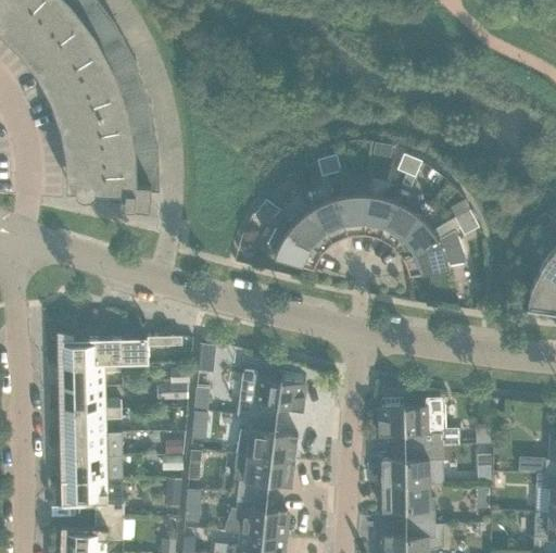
[(159,193),(158,149),(150,105),(135,63),(114,24),(96,0),(0,0),(0,30),(20,50),(38,74),(52,100),(62,128),(67,158),(67,189),(76,189),(76,190),(77,192),(77,193),(79,196),(80,197),(81,197),(83,198),(85,198),(86,198),(88,198),(90,197),(91,196),(92,195),(93,193),(95,191),(95,190),(110,191),(110,199),(125,201),(124,208),(149,210),(150,192),(159,193)]
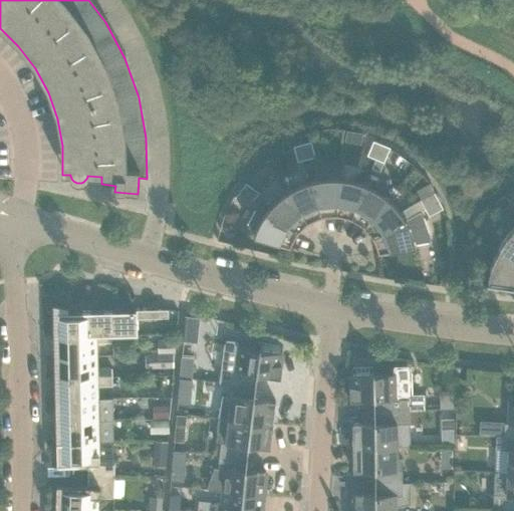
[(301,147),(306,162),(314,160),(310,144),(301,147)]
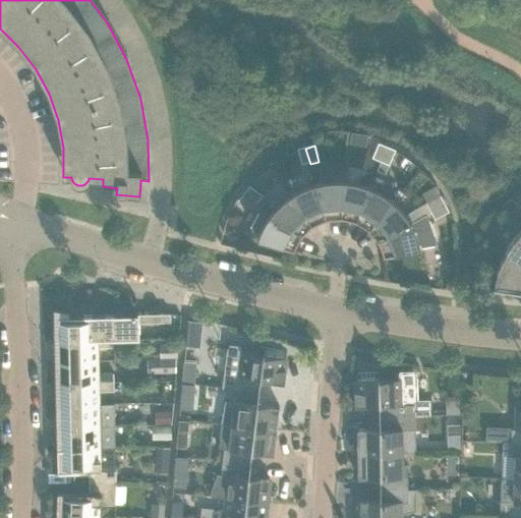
[(380,164),(386,149),(378,146),(371,160),(380,164)]
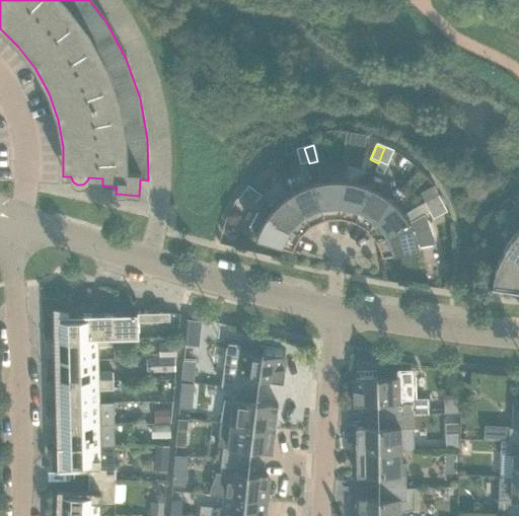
[(300,166),(309,163),(304,148),(295,150),(300,166)]
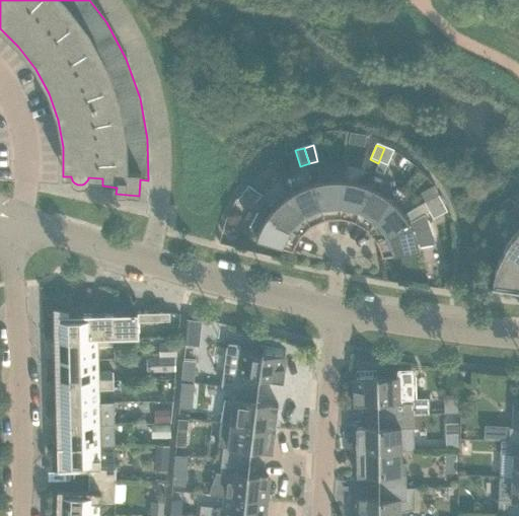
[(384,148),(378,163),(387,167),(393,151),(384,148)]
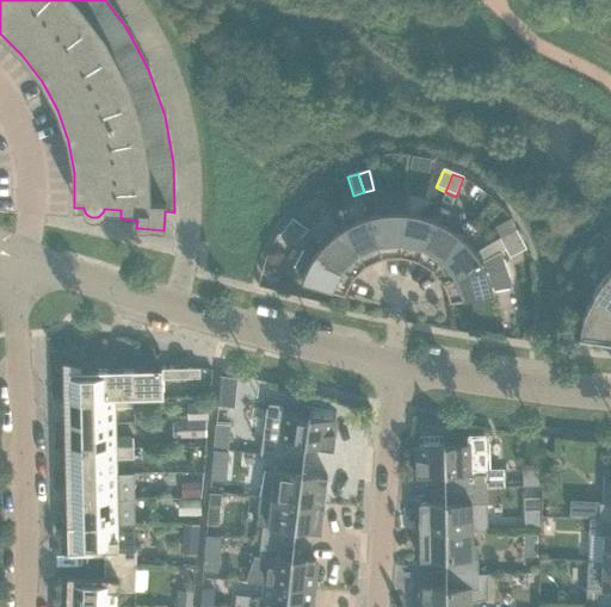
[(445,192),(442,203),(451,206),(456,197),(445,192)]
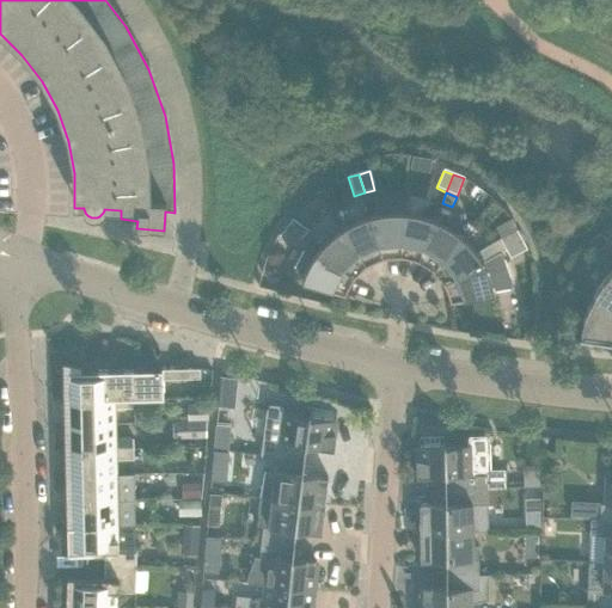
[(399,258),(403,213),(397,213),(377,215),(371,216),(381,259),(385,259),(397,258),(399,258)]
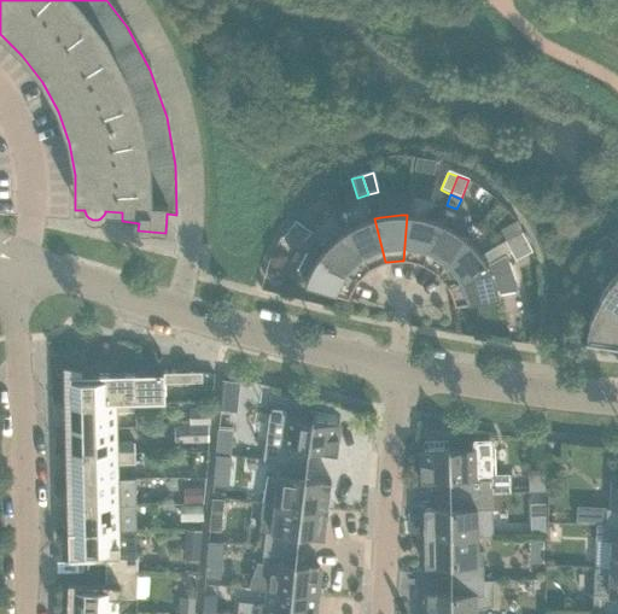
[(421,264),(438,223),(433,221),(413,216),(407,215),(403,261),(407,261),(419,263),(421,264)]
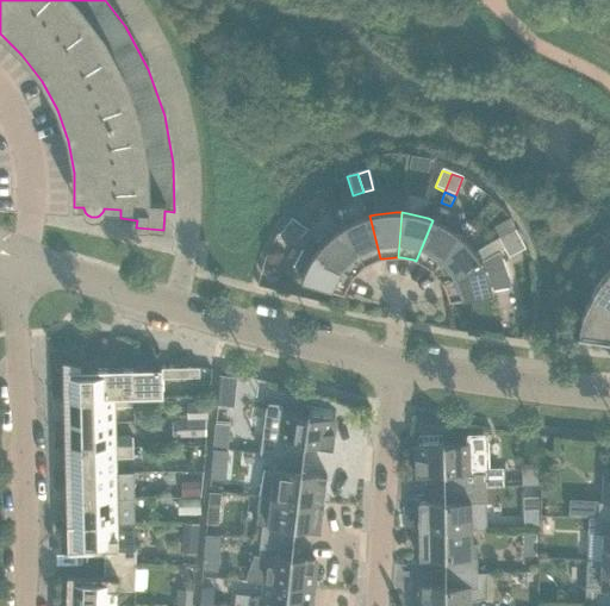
[(378,260),(380,258),(369,216),(363,217),(344,226),(340,229),(365,267),(367,264),(378,260)]
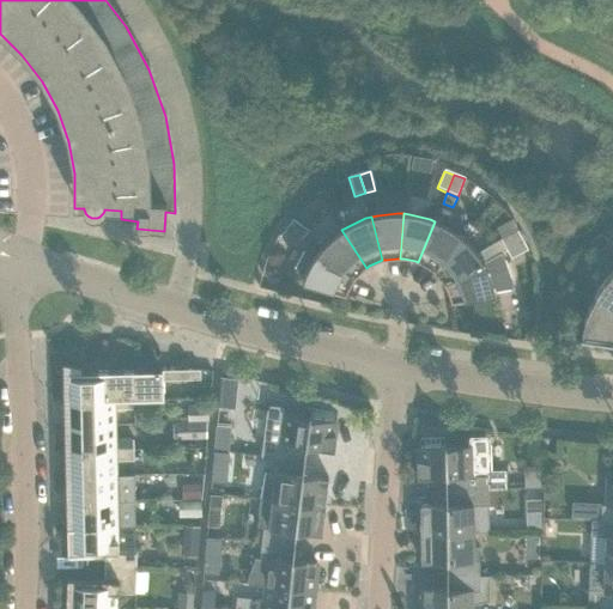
[(286,230),(302,241),(308,232),(292,221),(286,230)]
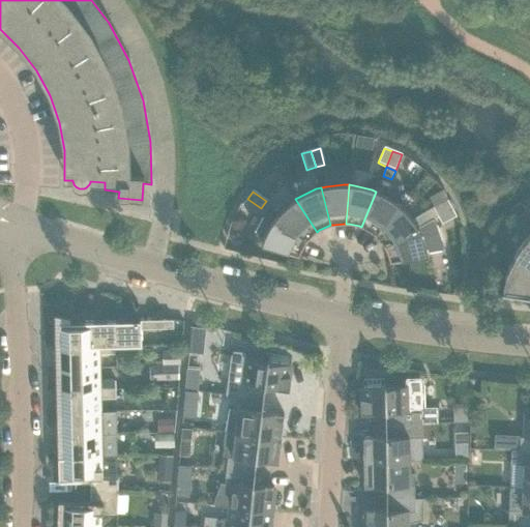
[(374,235),(400,206),(395,203),(381,194),(376,192),(361,227),(363,228),(373,234),(374,235)]
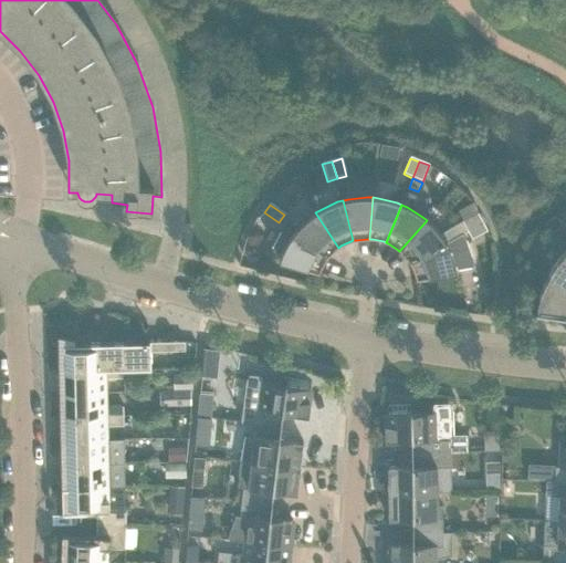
[(471,205),(458,212),(463,222),(478,215),(472,205),(471,205)]
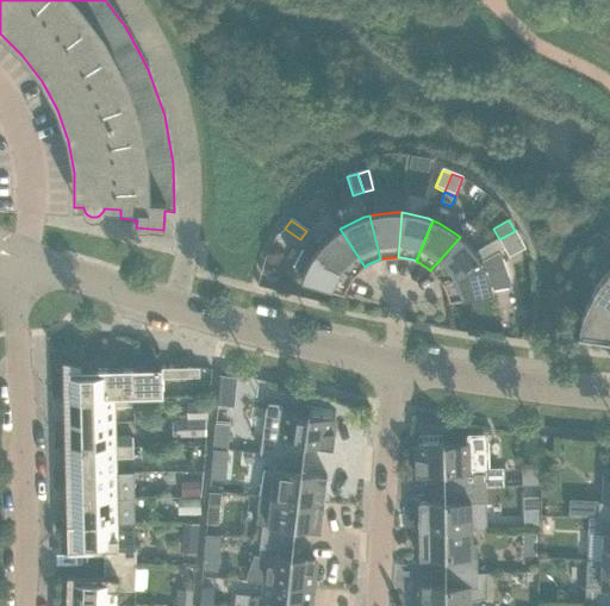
[(294,248),(300,239),(285,229),(278,237),(293,249),(294,248)]
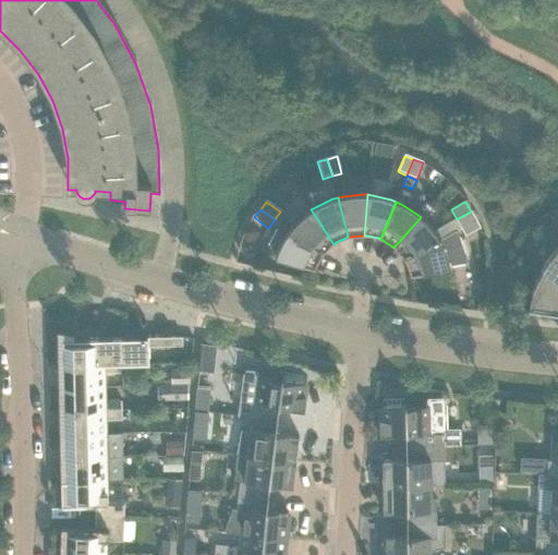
[(331,245),(334,244),(311,209),(306,213),(292,226),(289,230),(322,255),(324,253),(331,245)]
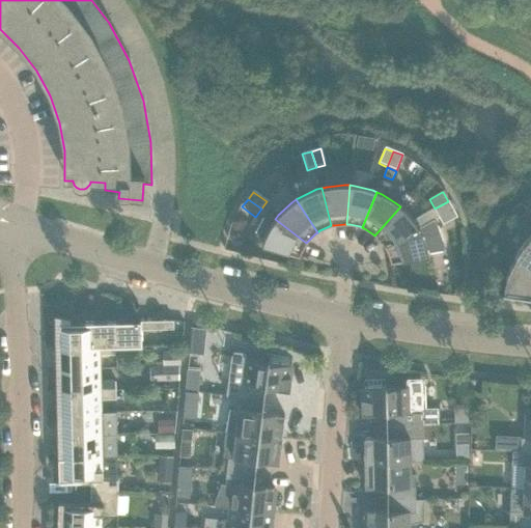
[(438,218),(452,210),(448,201),(435,209),(434,210),(438,218)]
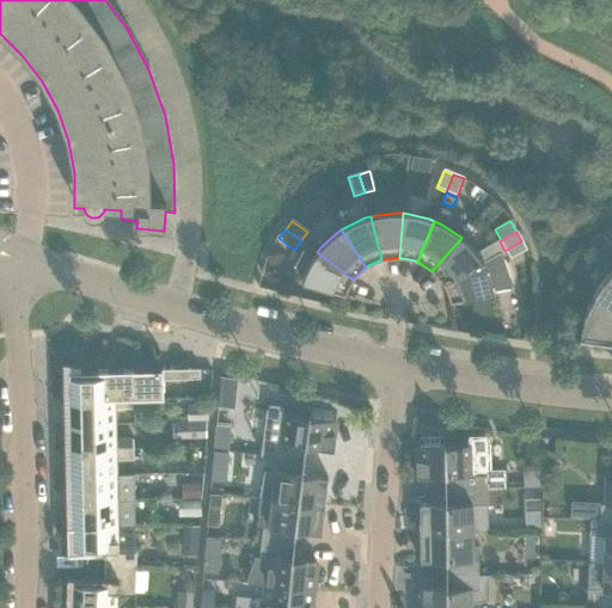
[(444,286),(482,264),(479,258),(466,243),(461,238),(432,271),(434,274),(441,283),(444,286)]
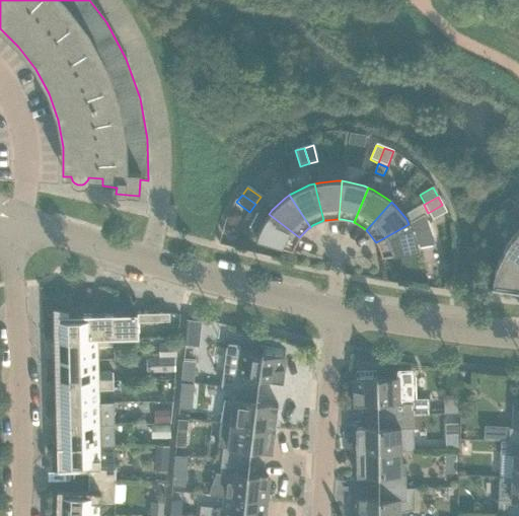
[(299,237),(269,214),(255,204),(250,211),(257,214),(249,229),(247,236),(255,239),(292,251),(293,248),(298,239),(299,237)]
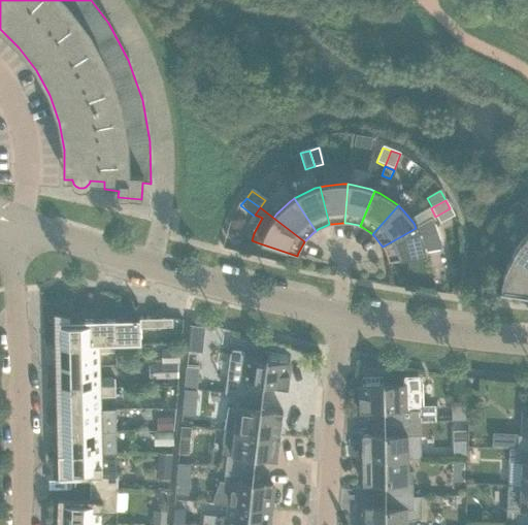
[(450,208),(435,217),(440,225),(454,217),(450,208)]
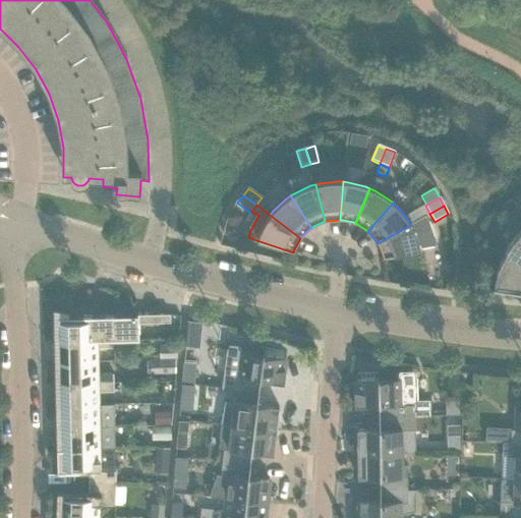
[(410,225),(378,243),(379,245),(382,255),(383,259),(420,251),(419,245),(413,229),(410,225)]
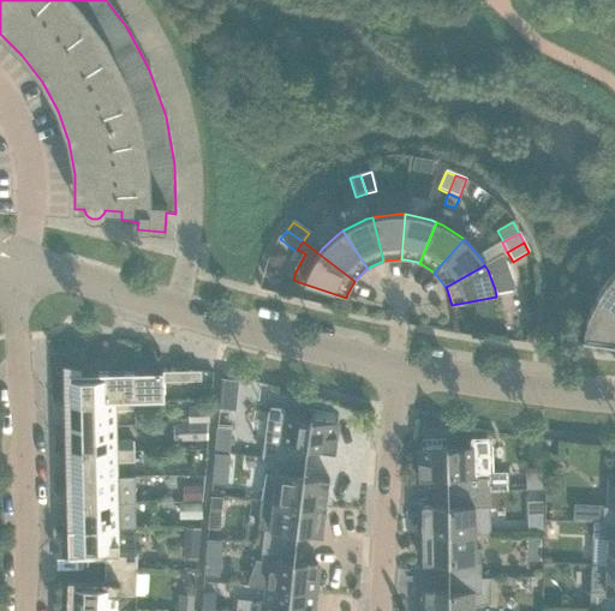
[(614,275),(608,282),(601,293),(595,304),(614,315),(614,275)]
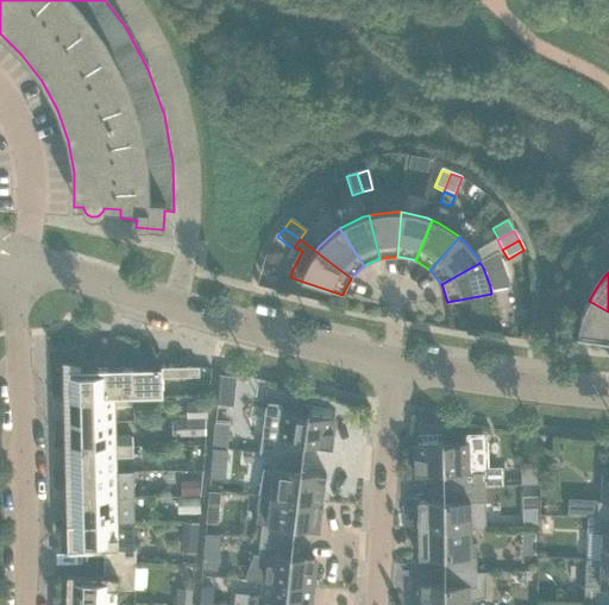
[(608,312),(589,301),(583,313),(579,325),(578,336),(565,334),(565,336),(608,341),(608,312)]
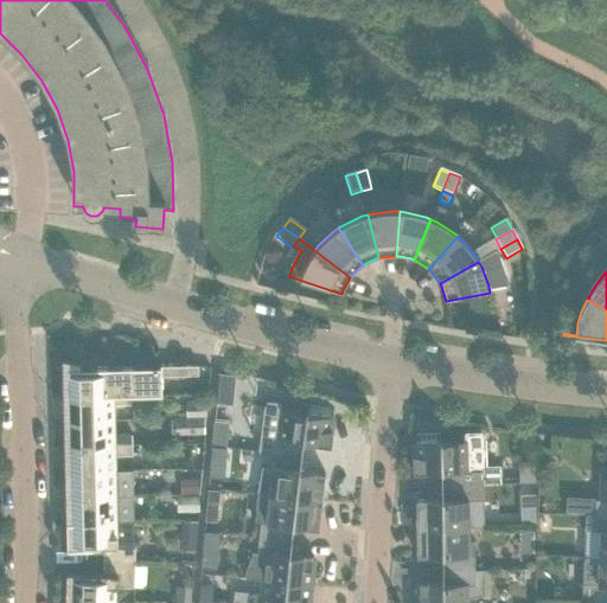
[(132,397),(132,398),(161,397),(161,379),(198,378),(198,369),(68,372),(69,398),(132,397)]
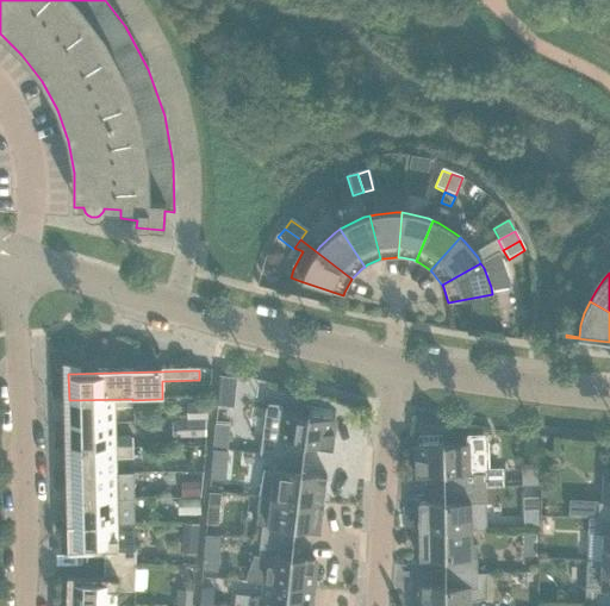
[(131,400),(132,400),(132,399),(69,400),(69,426),(114,425),(113,410),(131,410),(131,400)]
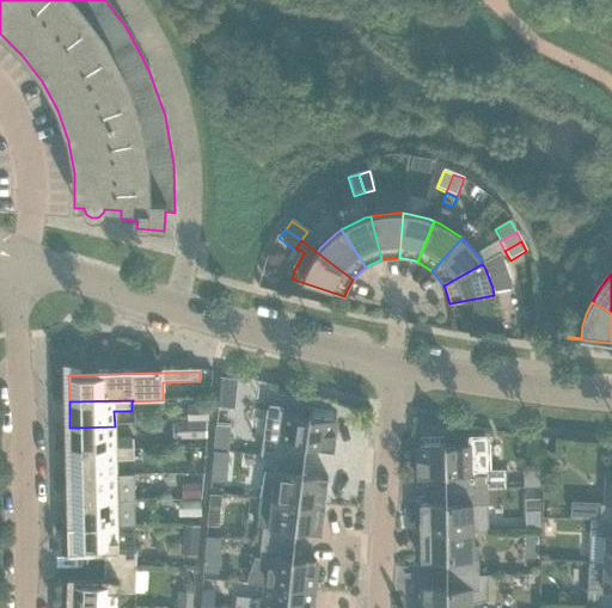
[(188,423),(207,423),(207,406),(187,407),(188,423)]
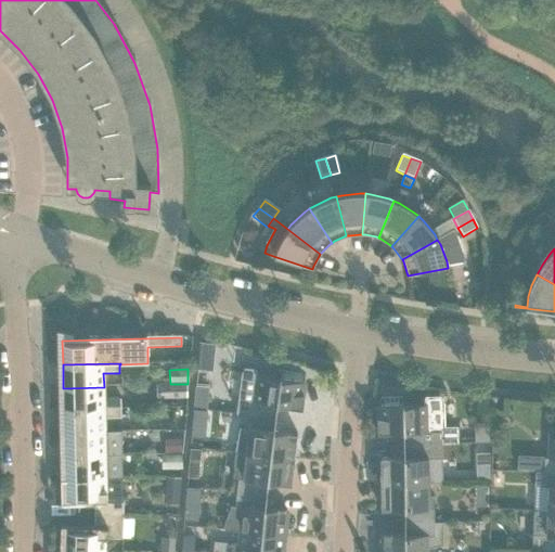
[(245,416),(274,420),(276,407),(299,410),(305,376),(280,373),(279,381),(258,379),(256,371),(244,369),(241,374),(235,415),(245,416)]
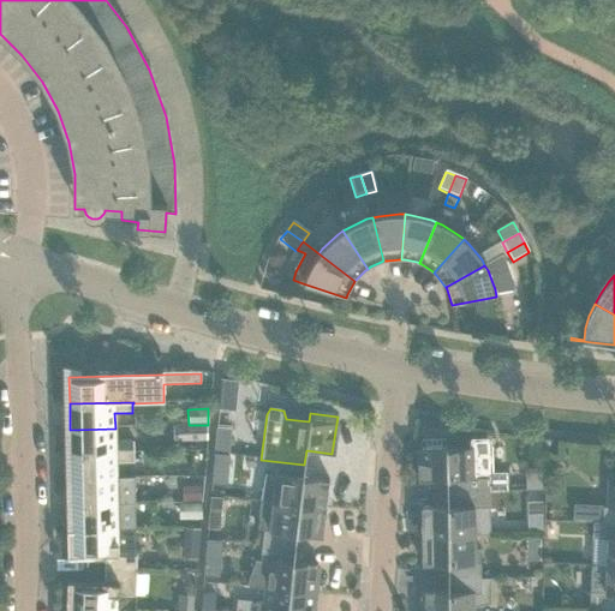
[(172,443),(208,443),(207,426),(172,427),(172,443)]
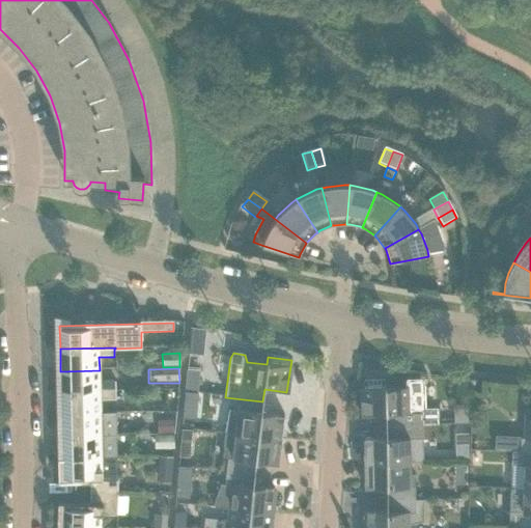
[(185,391),(187,371),(199,372),(197,392),(198,392),(200,371),(187,369),(185,391)]
